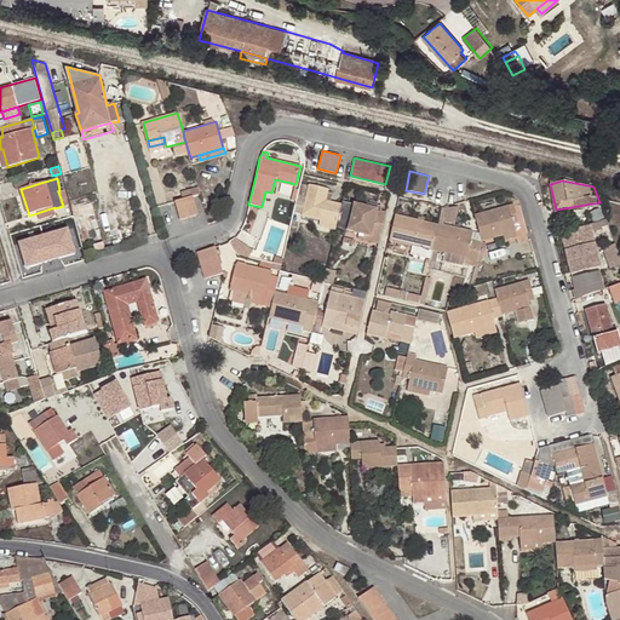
[(300,213),(319,218),(337,222),(340,204),(325,200),(328,188),(308,183),(300,213)]
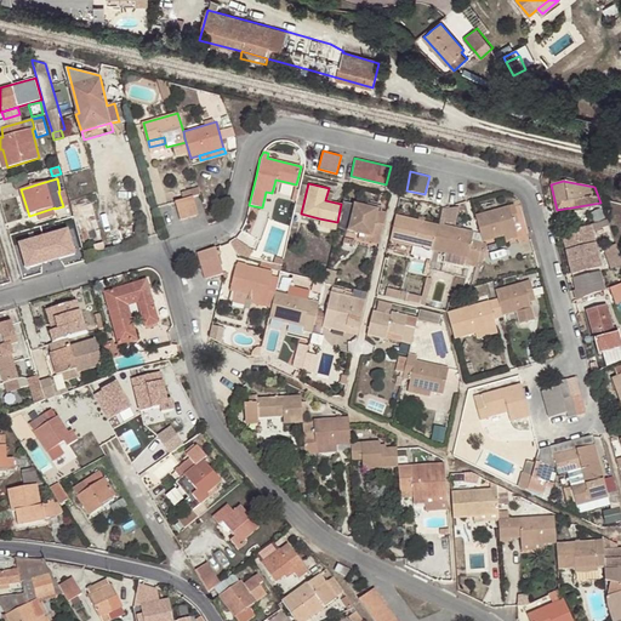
[(66,189),(60,191),(58,192),(63,206),(70,205),(66,189)]
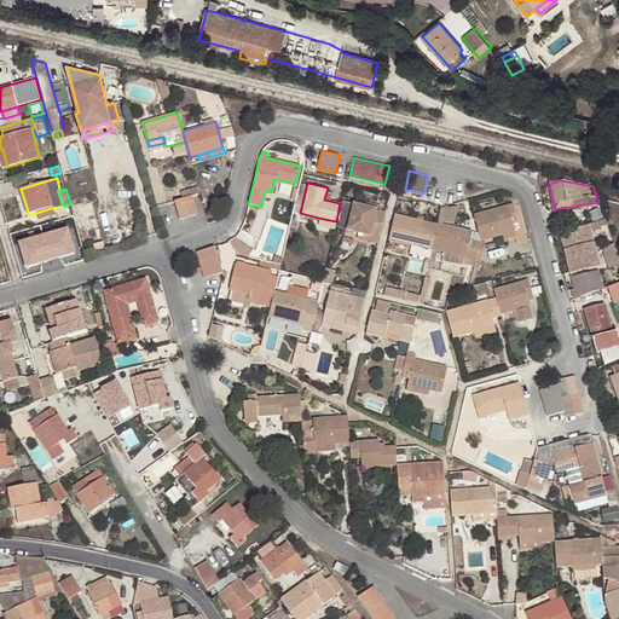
[(174,201),(179,217),(197,212),(192,195),(174,201)]
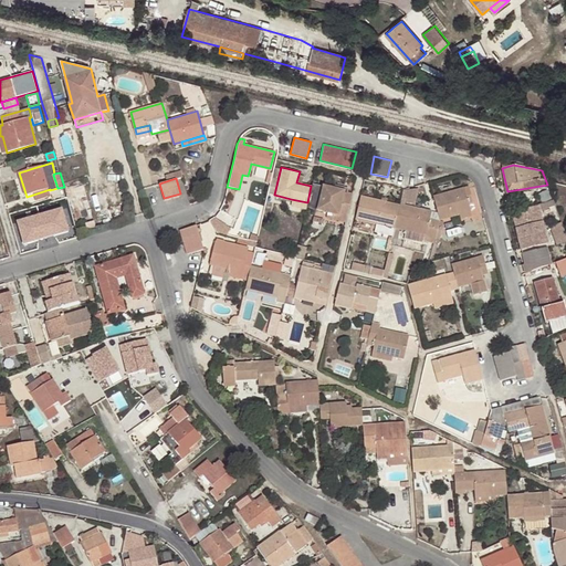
[(352,192),(312,184),(311,186),(307,202),(306,206),(324,210),(323,218),(345,222),(352,192)]
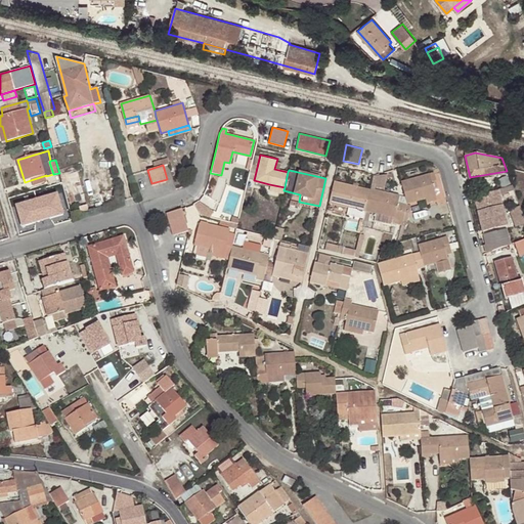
[(428,172),(399,180),(404,202),(434,193),(428,172)]
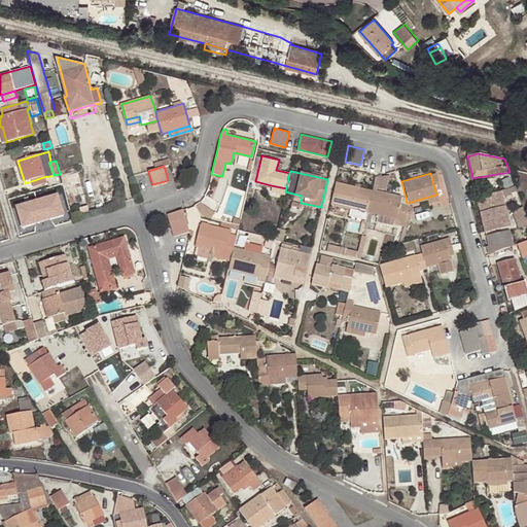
[(46,176),(31,181),(32,186),(47,181),(46,177),(46,176)]
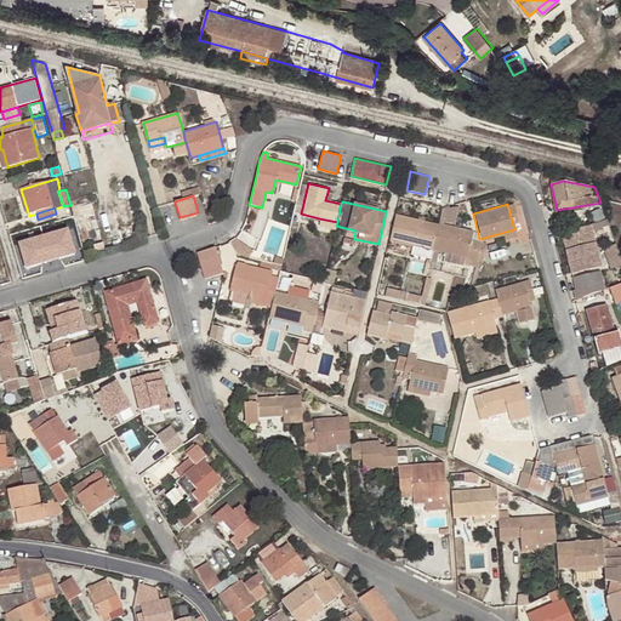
[(246,237),(266,237),(266,209),(248,209),(246,237)]
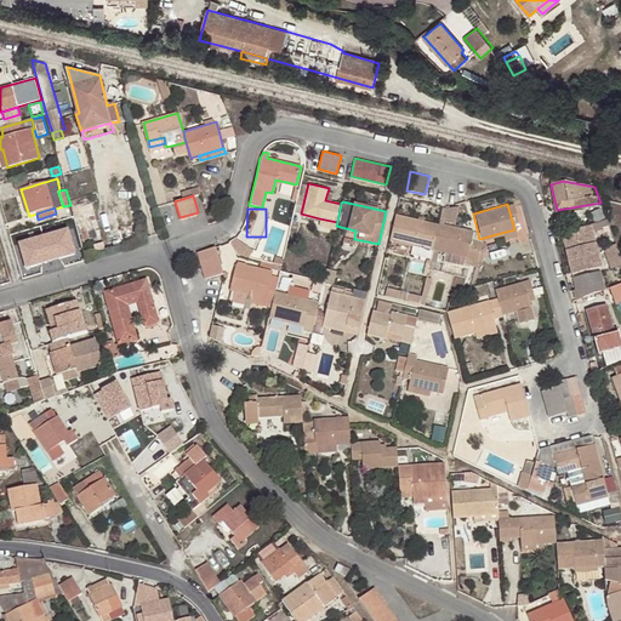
[(438,224),(394,214),(388,239),(419,246),(432,249),(432,246),(438,224)]
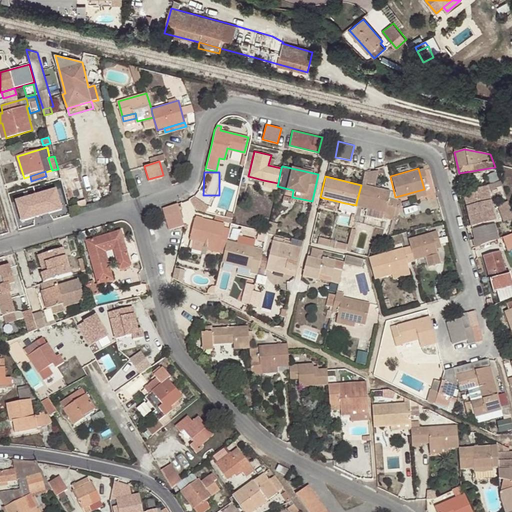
[(389,190),(361,183),(361,185),(356,203),(384,210),(382,216),(391,217),(395,199),(387,197),(389,190)]
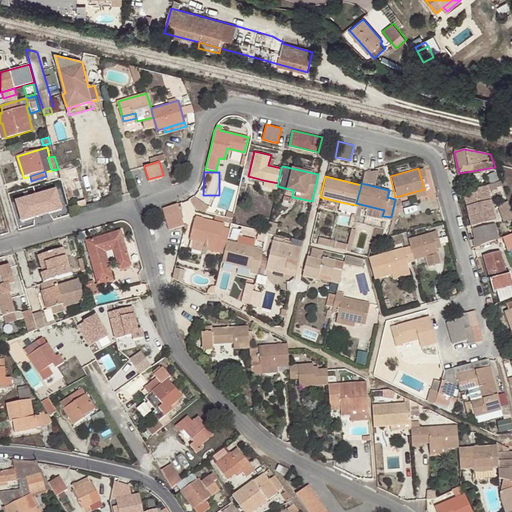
[(486,186),(462,193),(471,226),(496,220),(486,186)]
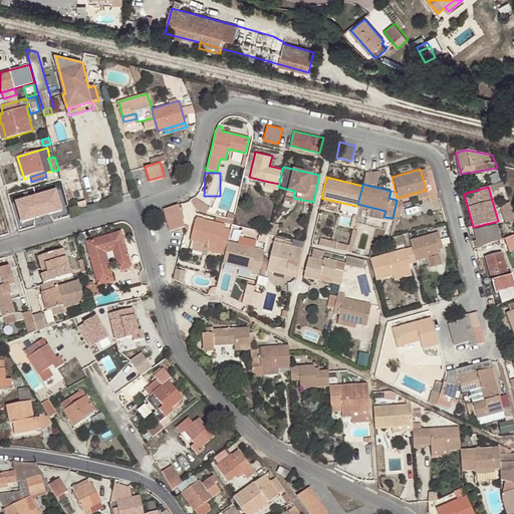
[(37,196),(44,216),(64,210),(57,190),(37,196)]
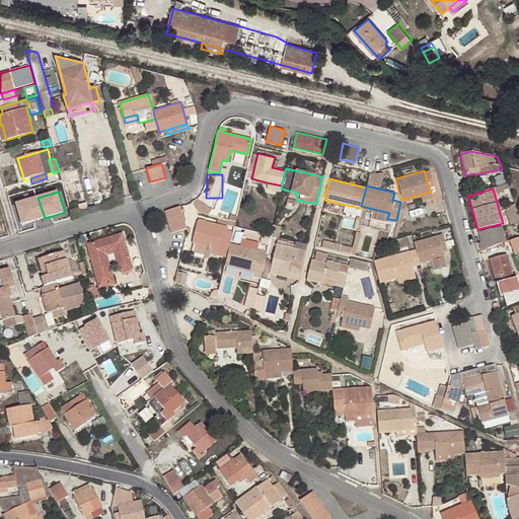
[(24,224),(45,218),(38,198),(18,204),(24,224)]
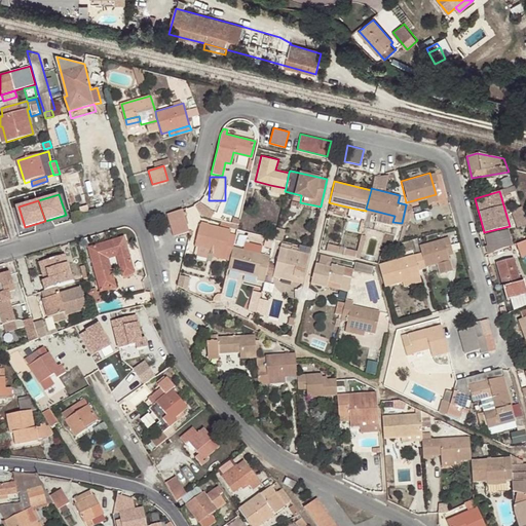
[(190,233),(183,209),(167,214),(174,237),(190,233)]
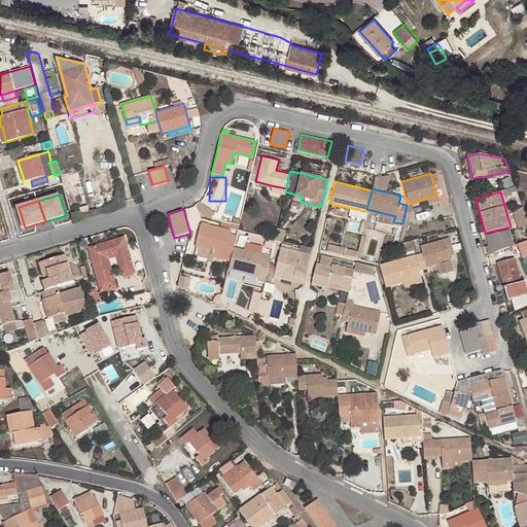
[(366,211),(355,209),(353,215),(364,218),(366,211)]
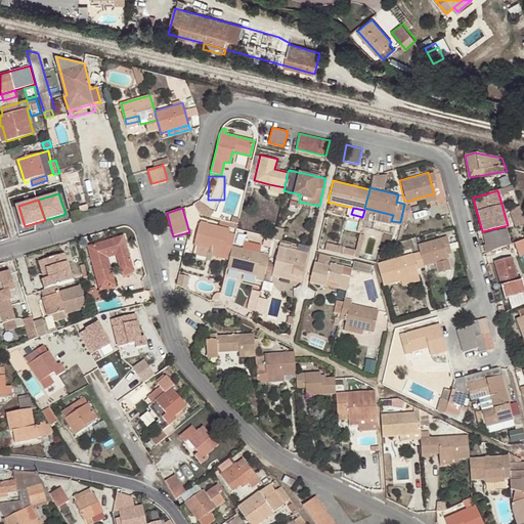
[(223,258),(230,229),(199,222),(191,251),(223,258)]
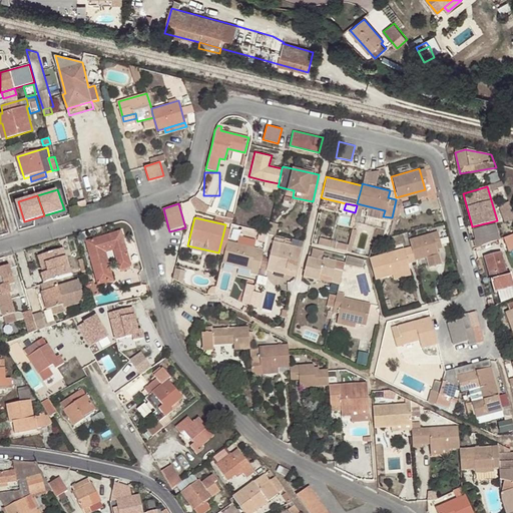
[(496,222),(473,229),(478,246),(499,239),(496,222)]
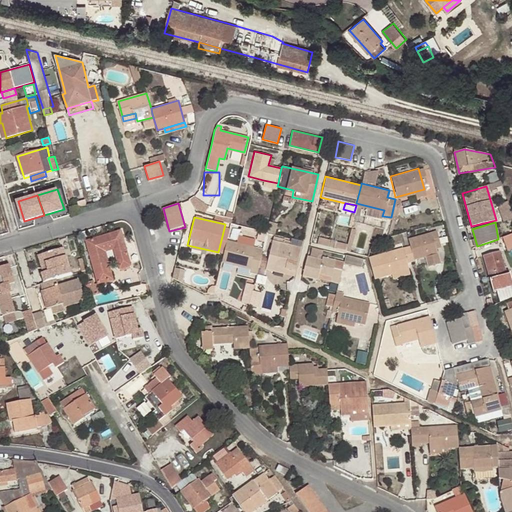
[(92,284),(95,295),(103,293),(100,282),(110,279),(102,252),(106,251),(114,248),(119,267),(130,264),(119,230),(85,240),(99,283),(92,284)]
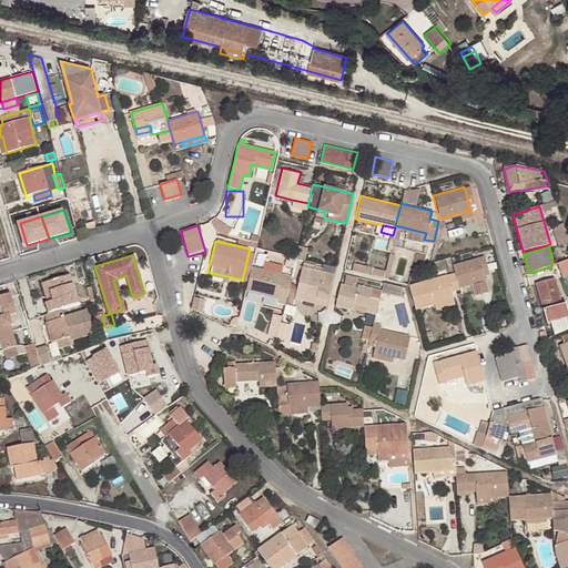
[(482,256),(452,265),(454,272),(458,287),(470,284),(474,295),(487,292),(482,274),(479,266),(484,265),(482,256)]
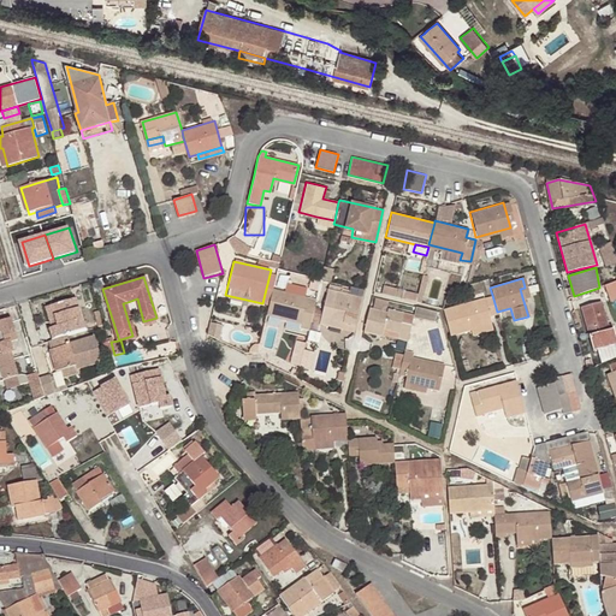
[(615,288),(615,279),(603,285),(606,292),(610,291),(615,288)]
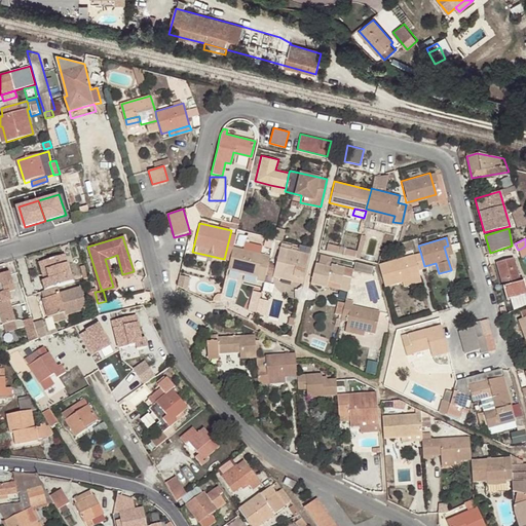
[(242,249),(232,246),(227,268),(256,274),(255,278),(264,280),(269,255),(260,253),(261,246),(245,241),(242,249)]
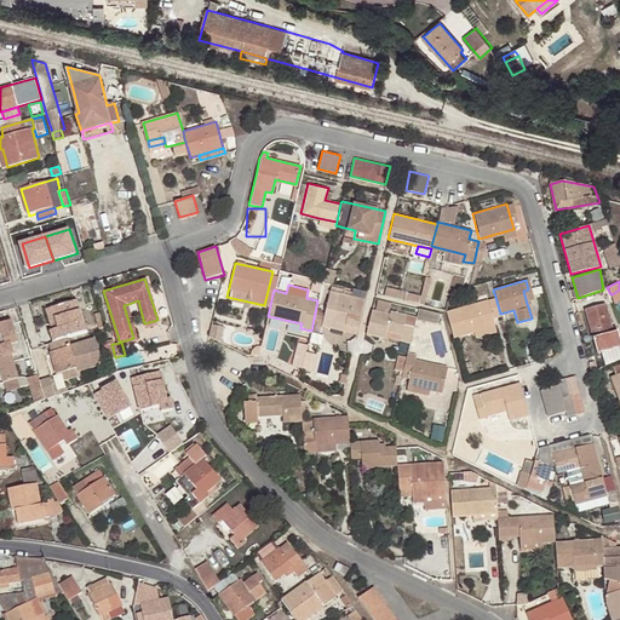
[(357,328),(365,299),(342,294),(344,288),(329,285),(320,326),(331,328),(332,322),(357,328)]
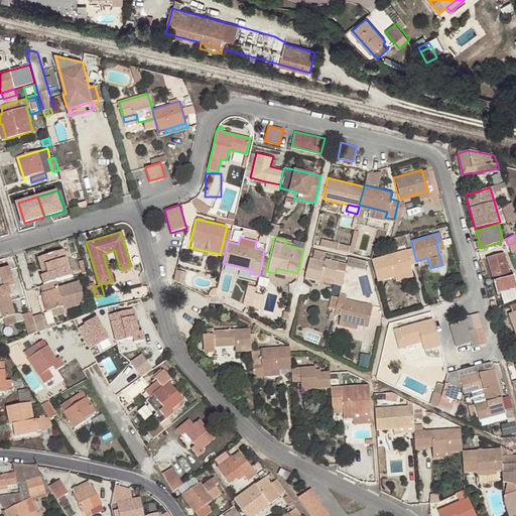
[(339,250),(348,252),(350,246),(340,244),(339,250)]
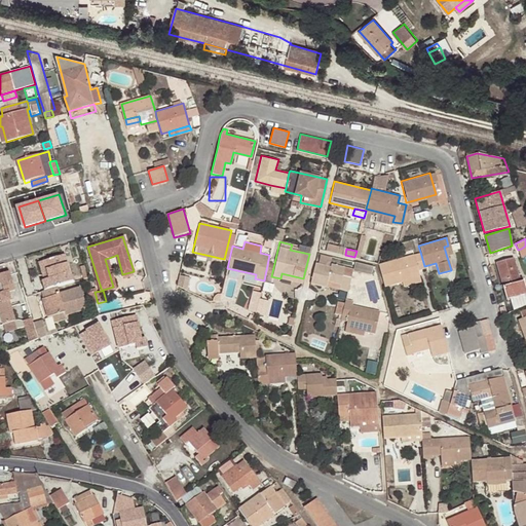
[(418,272),(425,269),(424,266),(420,252),(384,262),(389,283),(419,274),(418,272)]
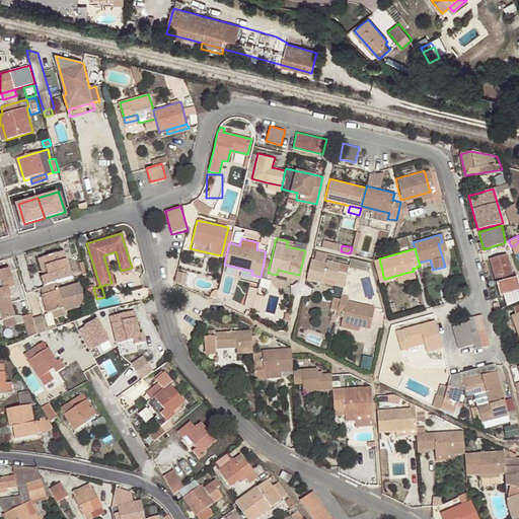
[(57,282),(73,277),(65,250),(43,256),(49,274),(44,276),(42,277),(45,286),(57,282)]
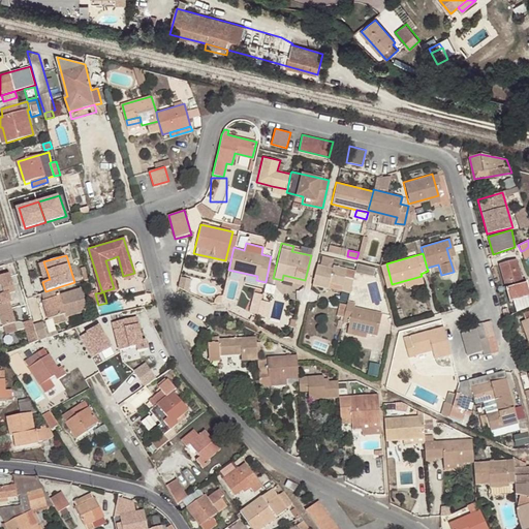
[(118,287),(110,259),(105,260),(114,288),(118,287)]
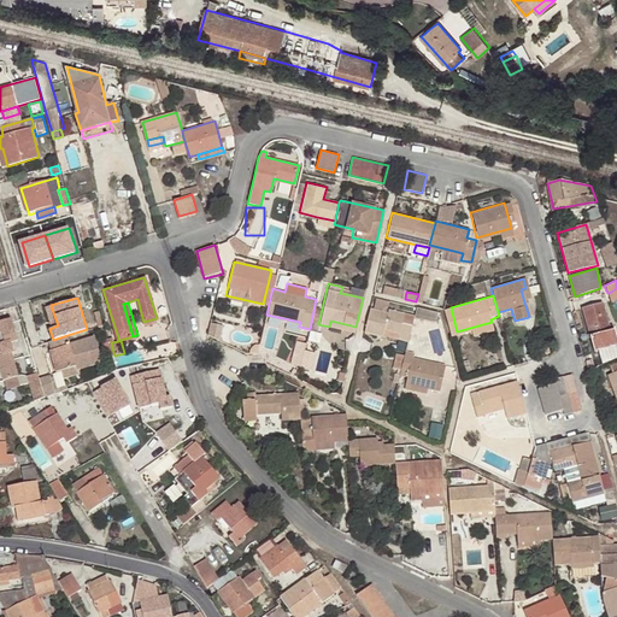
[(610,331),(609,325),(601,304),(582,310),(594,351),(616,344),(616,342),(613,330),(610,331)]
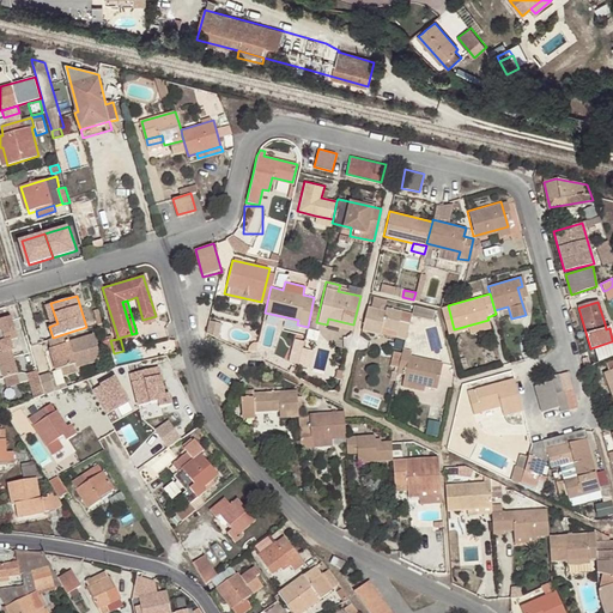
[(58,323),(50,303),(44,305),(52,326),(58,323)]
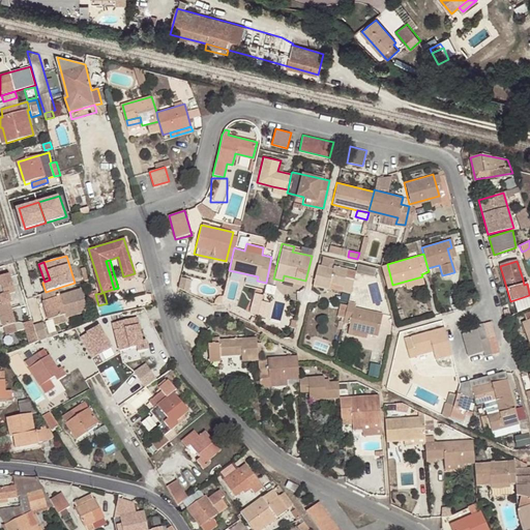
[(387,264),(381,266),(387,287),(392,285),(387,264)]
